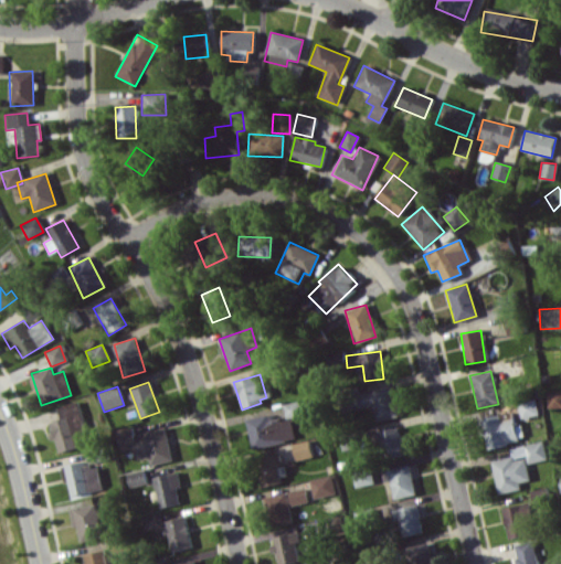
[(397,416),(389,386),(343,397),(347,413),(370,407),(374,422),(397,416)]
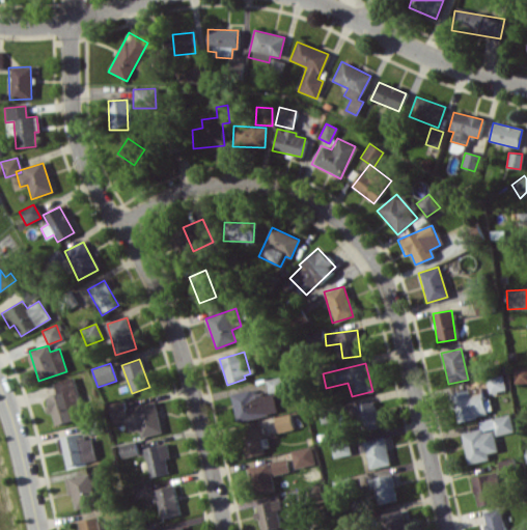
[(526,383),(526,367),(512,368),(514,384),(526,383)]
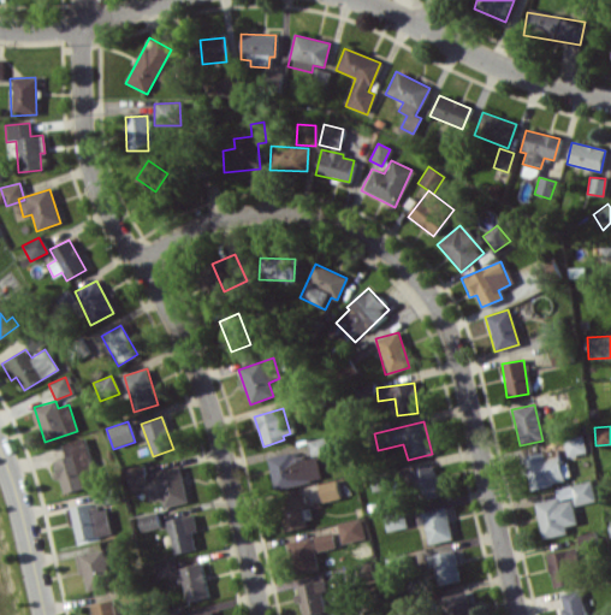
[(310,456),(334,451),(331,436),(307,441),(310,456)]
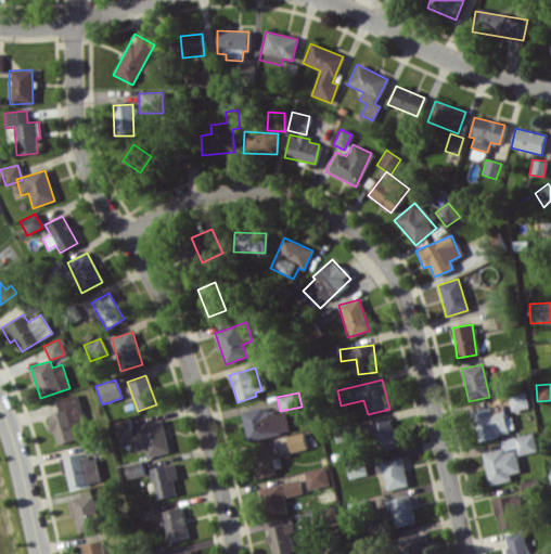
[(510,411),(526,408),(524,393),(508,396),(510,411)]
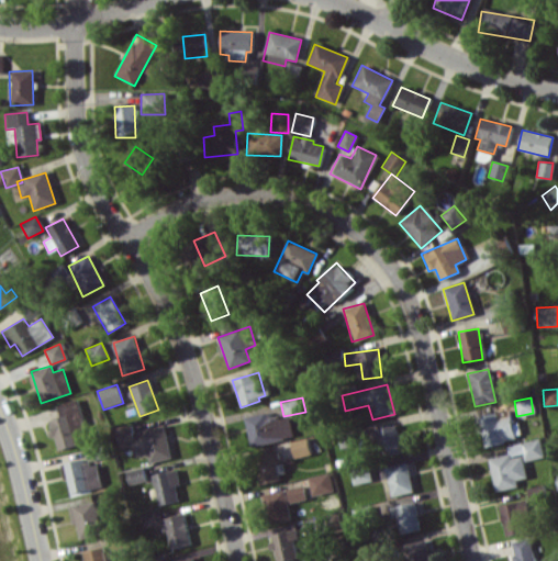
[(57,449),(88,441),(77,400),(56,405),(59,417),(47,421),(52,437),(54,437),(57,449)]
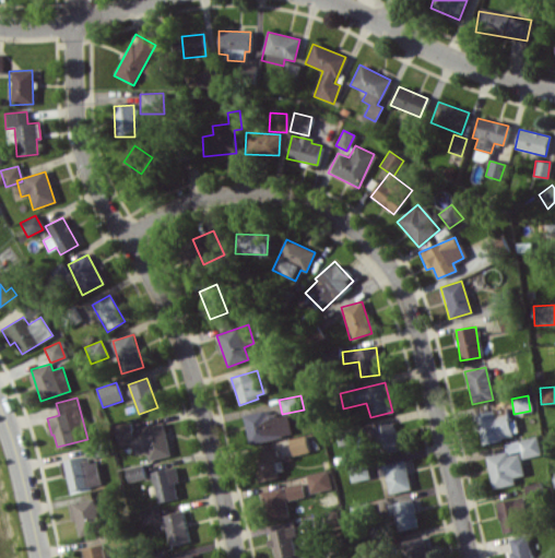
[(248,444),(291,436),(286,413),(267,417),(266,410),(241,415),(248,444)]
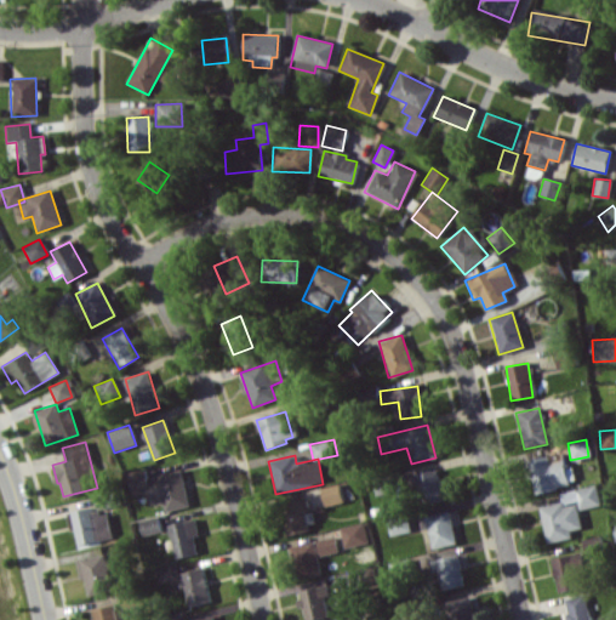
[(526,461),(534,494),(570,485),(565,460),(548,464),(547,456),(526,461)]
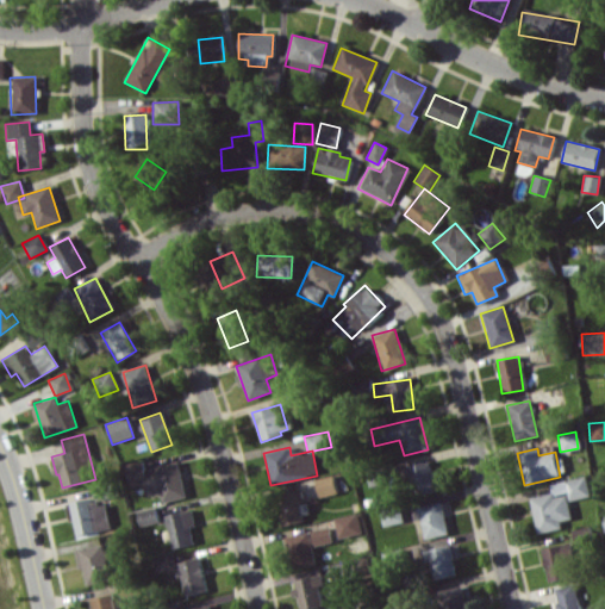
[(435,491),(426,460),(403,467),(411,497),(435,491)]
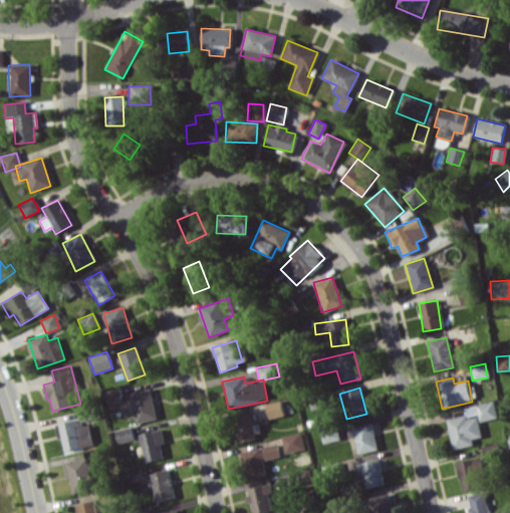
[(136,423),(156,419),(150,389),(121,395),(120,389),(104,392),(108,411),(122,408),(124,418),(135,416),(136,423)]
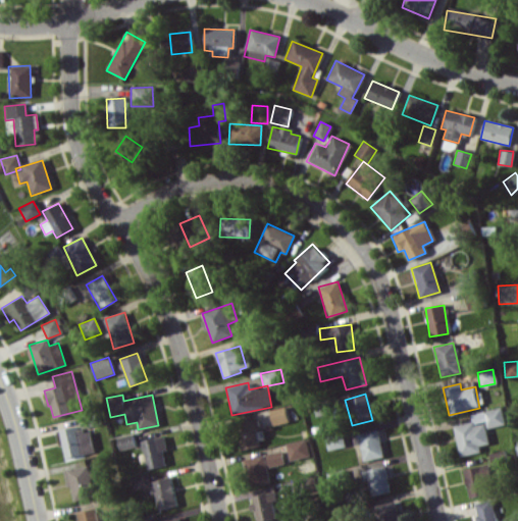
[(269,410),(272,425),(288,422),(285,407),(269,410)]
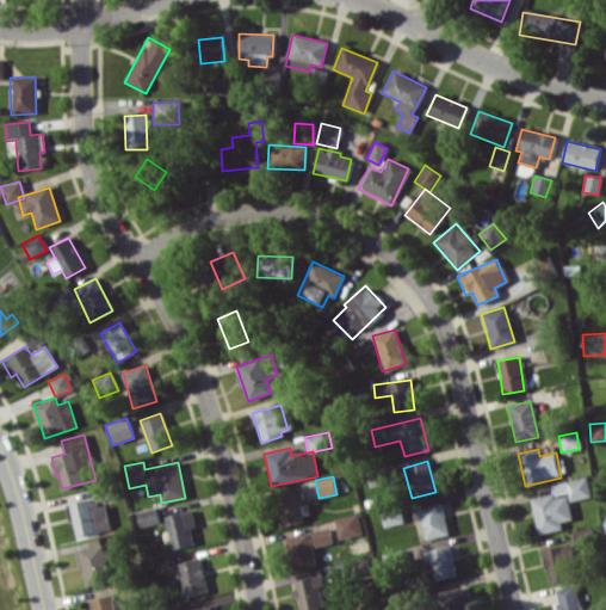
[(536,534),(561,529),(560,522),(570,519),(567,501),(588,498),(585,478),(548,485),(550,494),(529,498),(536,534)]
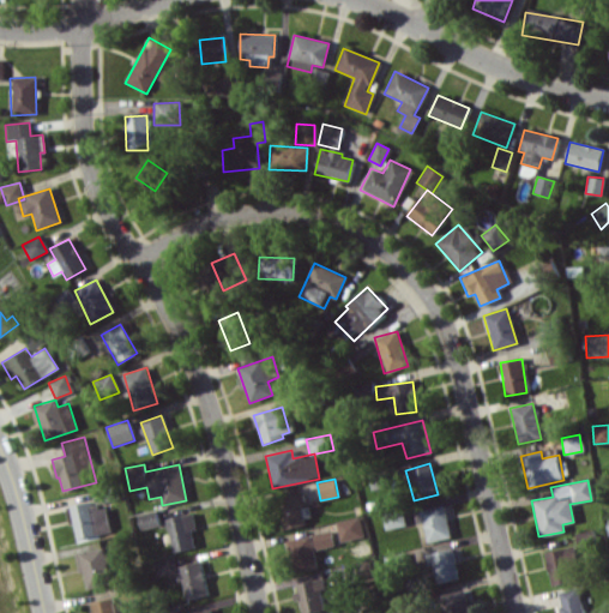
[(275,500),(283,530),(306,524),(299,494),(275,500)]
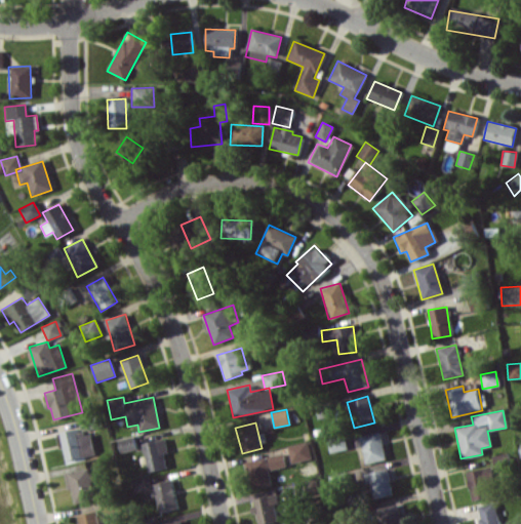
[(59,433),(65,459),(94,454),(90,435),(81,436),(80,429),(59,433)]
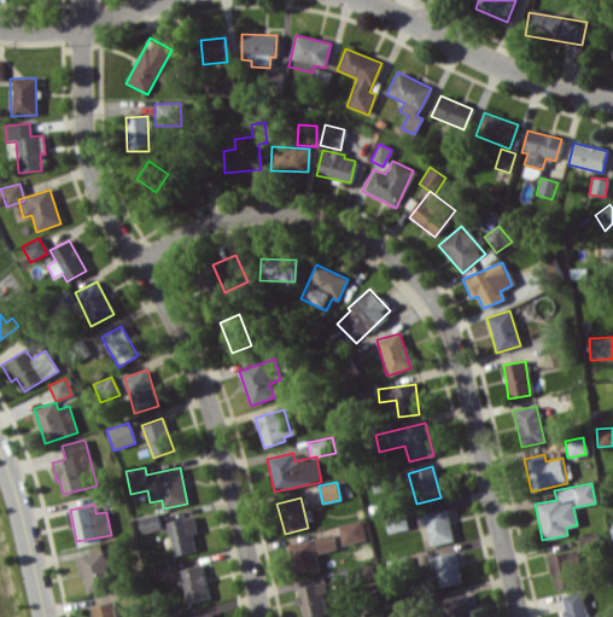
[(422,513),(426,546),(451,542),(448,510),(422,513)]
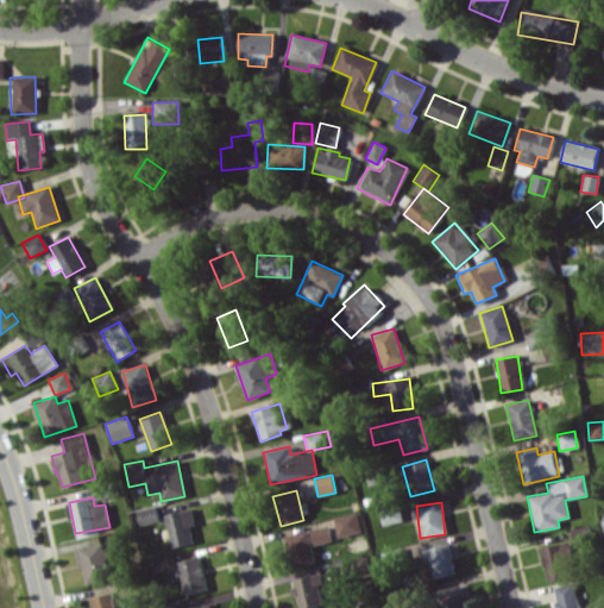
[(139,526),(158,522),(155,507),(136,509),(139,526)]
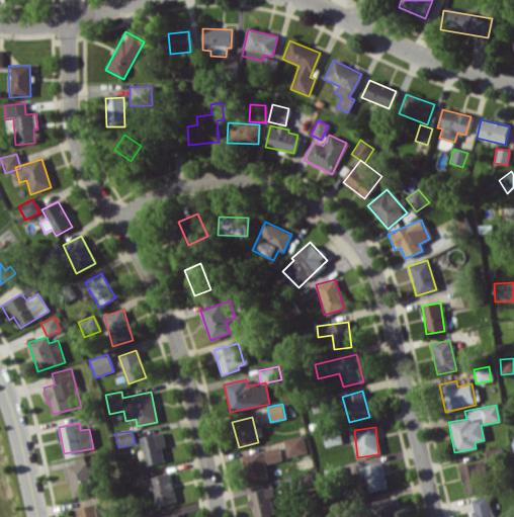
[(145,465),(164,462),(161,448),(165,447),(162,433),(140,437),(145,465)]
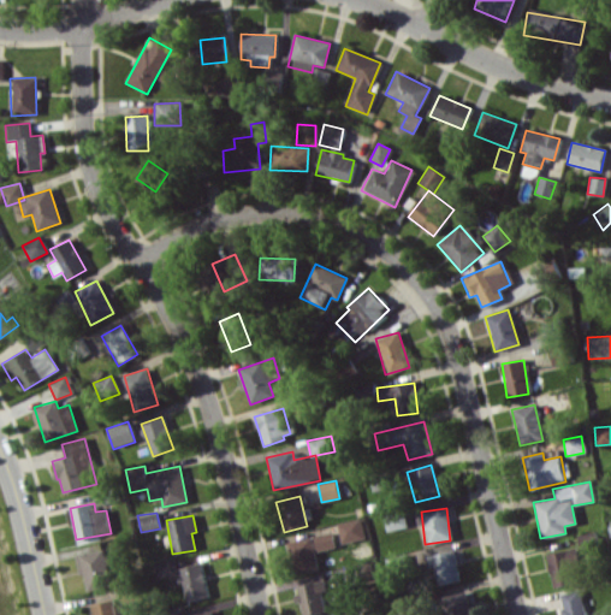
[(336,522),(339,543),(363,539),(359,519),(336,522)]
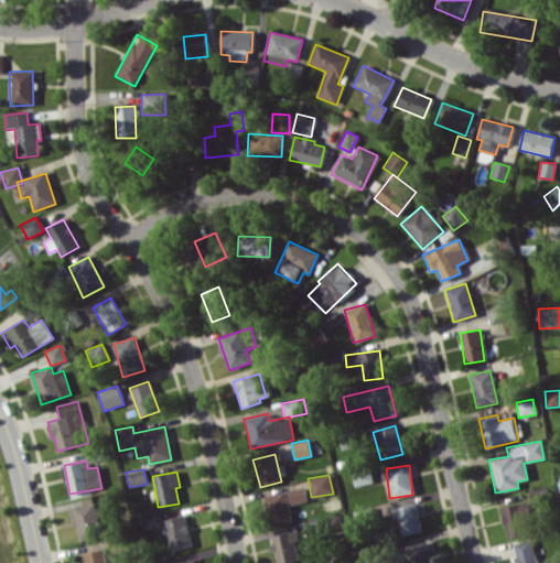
[(287,490),(289,505),(307,501),(303,487),(287,490)]
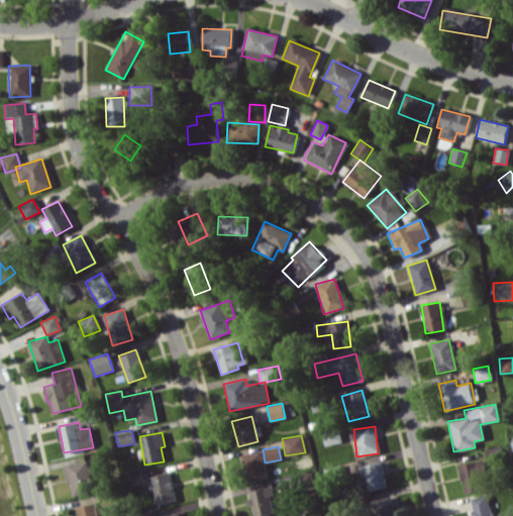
[(499,458),(499,446),(484,447),(485,459),(499,458)]
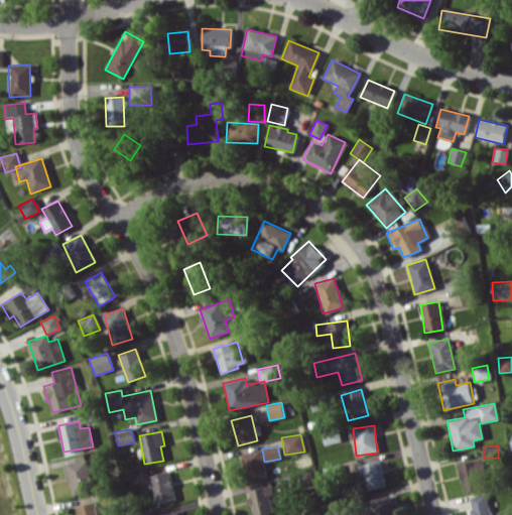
[(246,482),(266,477),(260,449),(240,455),(246,482)]
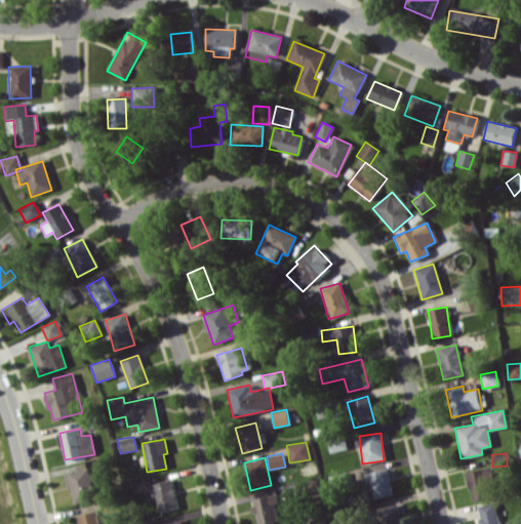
[(65,474),(73,505),(95,498),(87,468),(65,474)]
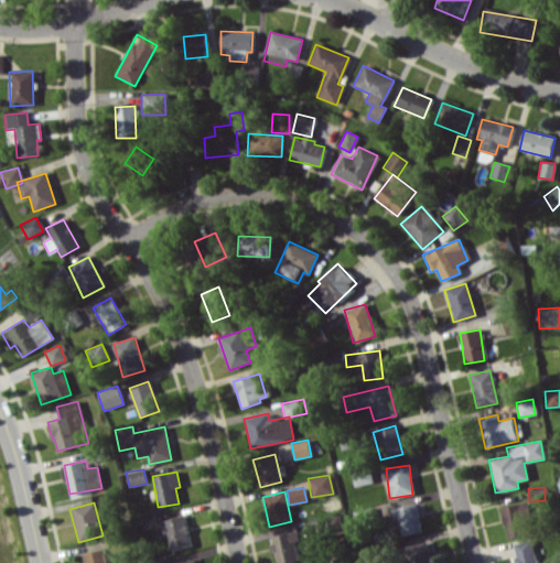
[(504,538),(529,534),(526,502),(501,506),(504,538)]
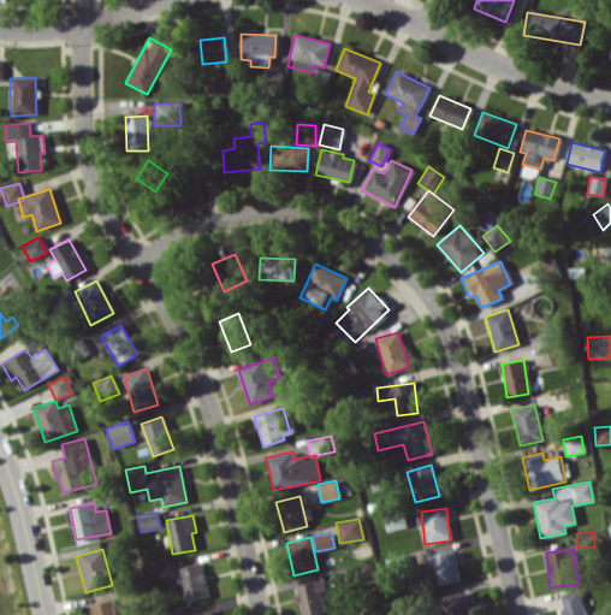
[(428,568),(433,567),(437,586),(458,581),(452,550),(425,556),(428,568)]
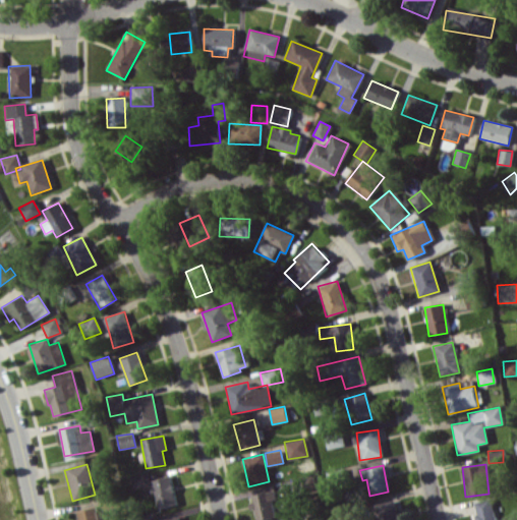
[(150,485),(147,473),(128,477),(131,490),(150,485)]
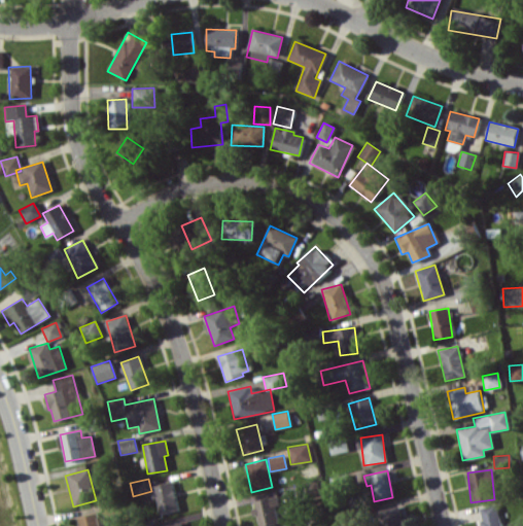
[(152,487),(160,515),(178,511),(171,482),(152,487)]
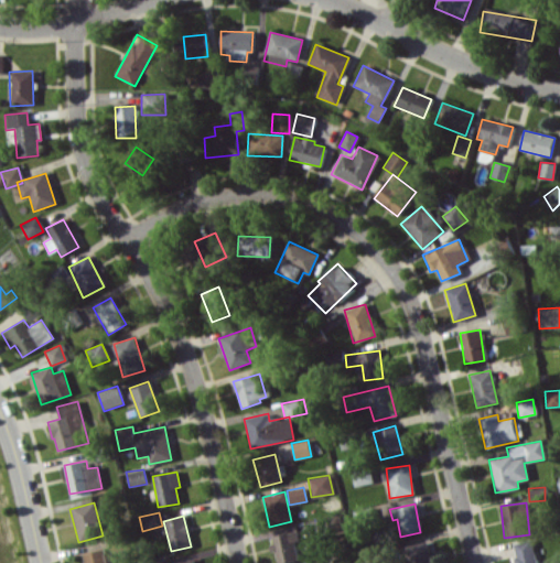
[(297,560),(293,541),(298,540),(297,531),(271,537),(276,562),(282,562),(297,560)]
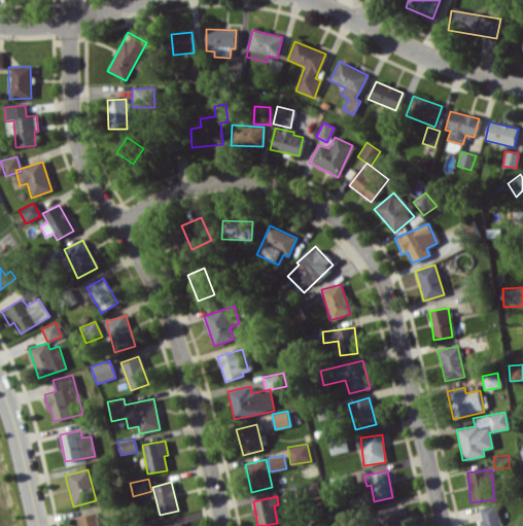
[(499,525),(494,504),(478,509),(481,521),(478,522),(478,525),(499,525)]
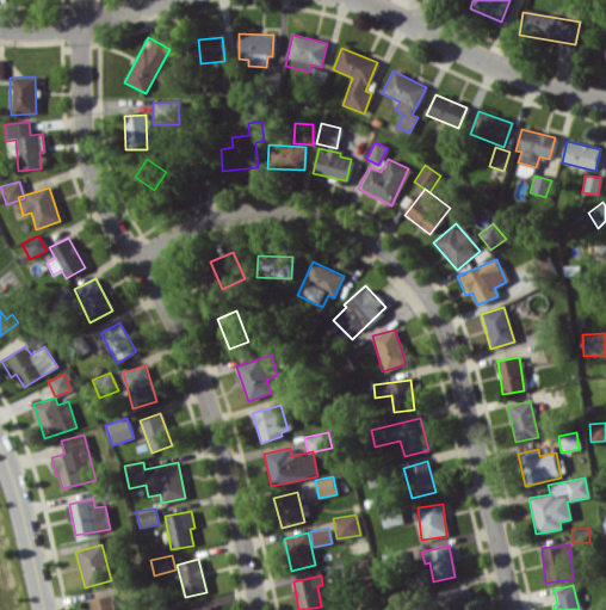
[(434,593),(439,609),(464,609),(459,587),(434,593)]
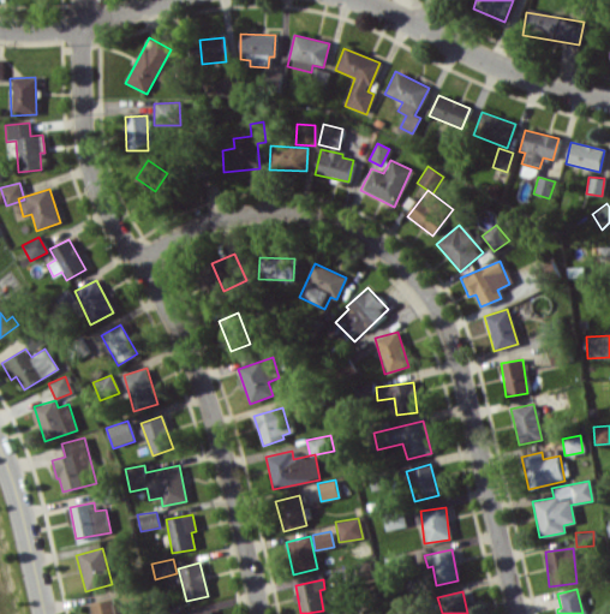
[(123,613),(121,600),(93,603),(94,613),(123,613)]
